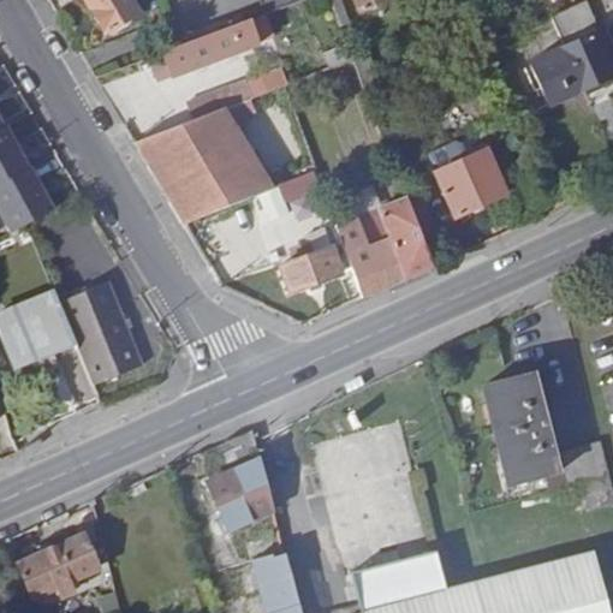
[(87,0),(106,31),(141,11),(134,0),(87,0)]
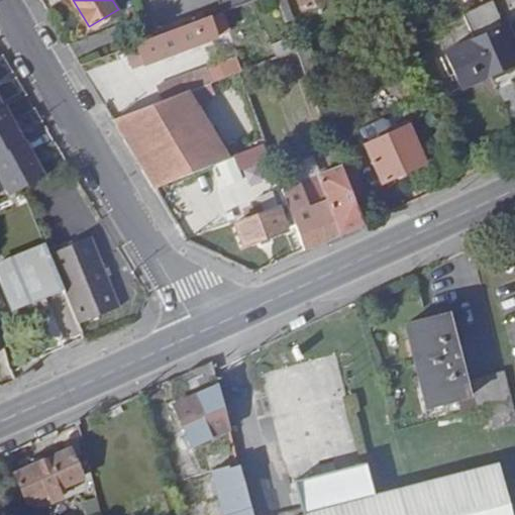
[(514,45),(495,0),(487,0),(464,10),(476,39),(446,52),(460,87),(514,63),(514,45)]
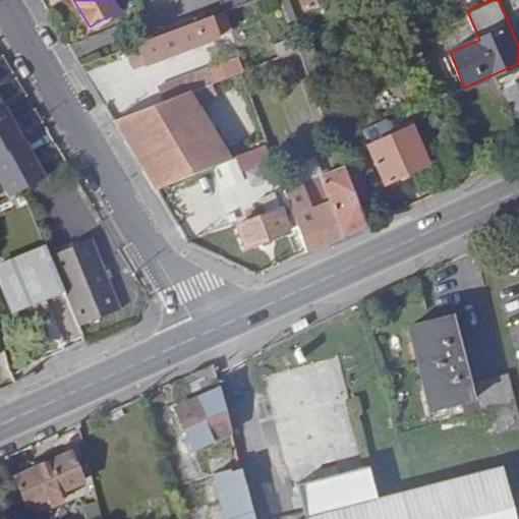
[(256,2),(237,9),(242,23),(262,16),(256,2)]
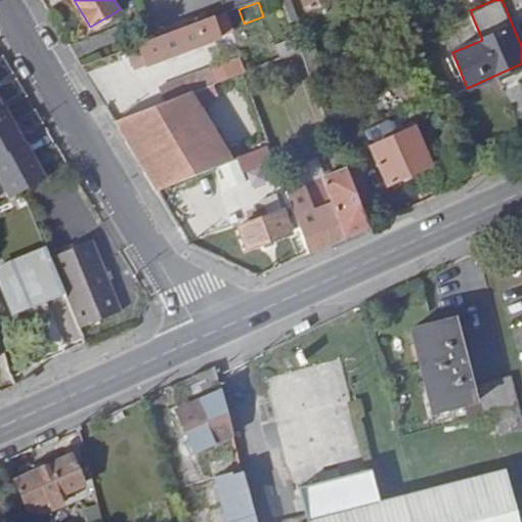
[(212,18),(127,49),(134,69),(219,39),(212,18)]
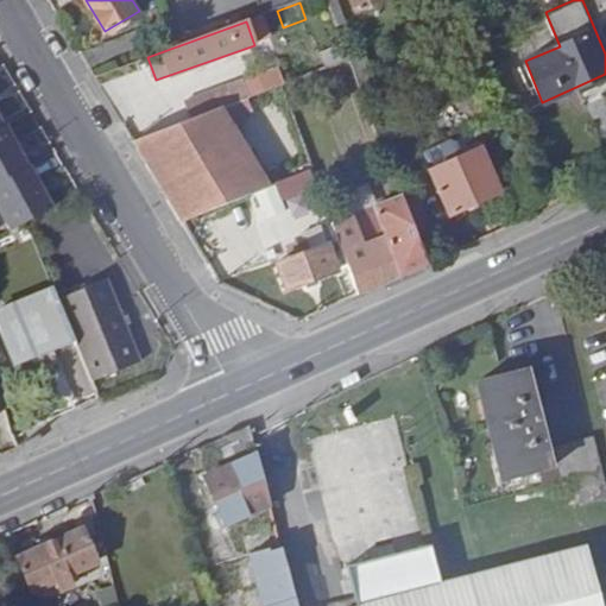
[(343,42),(324,52),(332,67),(352,57),(343,42)]
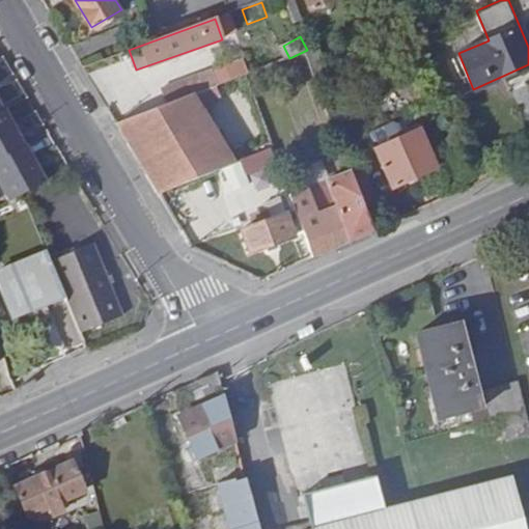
[(162,86),(168,101),(207,87),(220,82),(214,66),(162,86)]
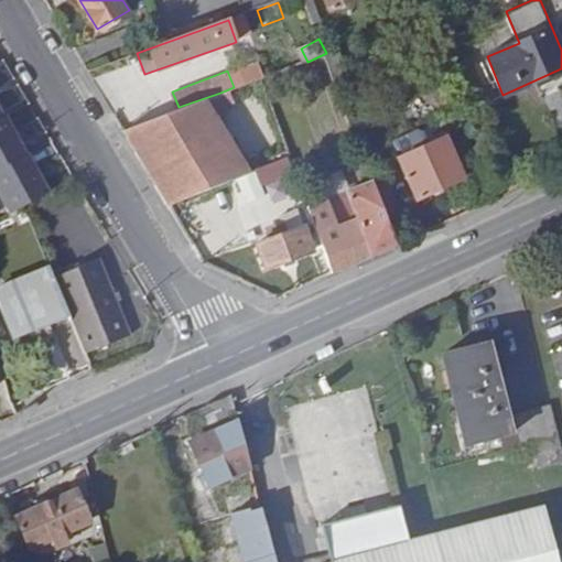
[(179,107),(125,128),(170,205),(249,171),(220,93),(179,107)]
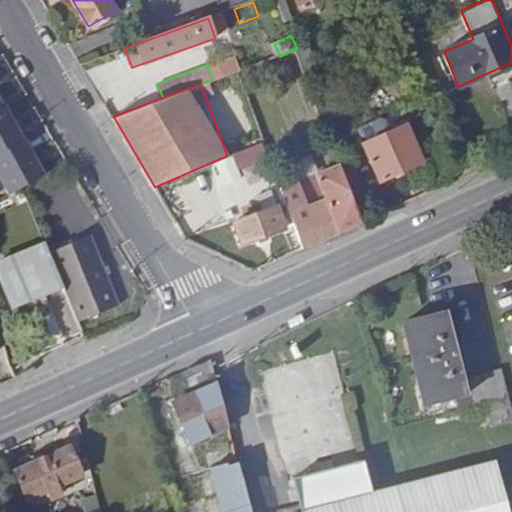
[(0,105),(0,151),(25,138),(5,102),(3,103),(0,105)]
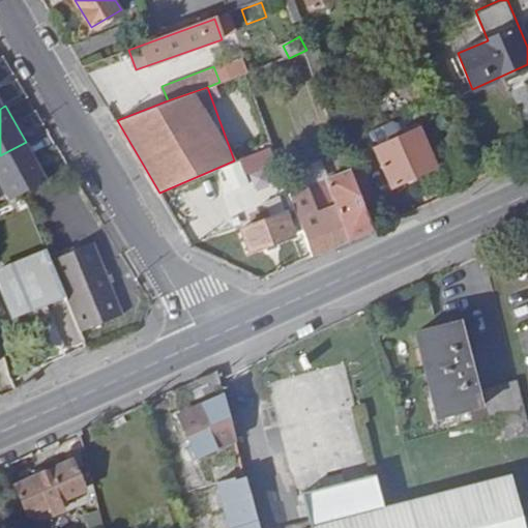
[(417,126),(375,145),(390,184),(434,165),(417,126)]
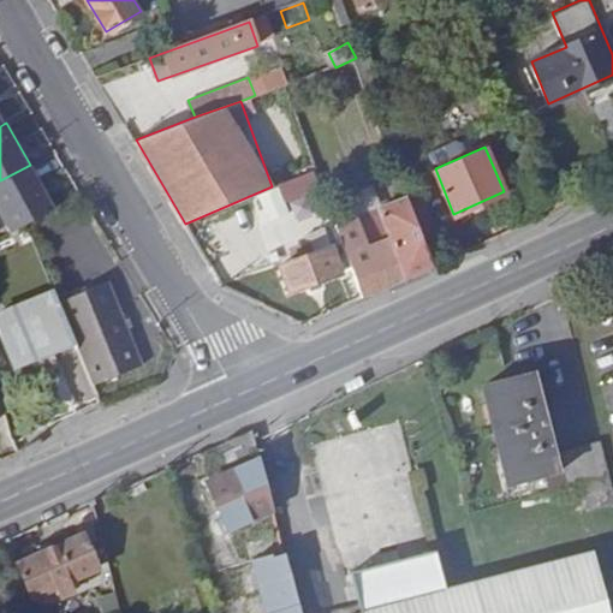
[(30,165),(0,180),(0,208),(11,230),(55,207),(31,164),(30,165)]
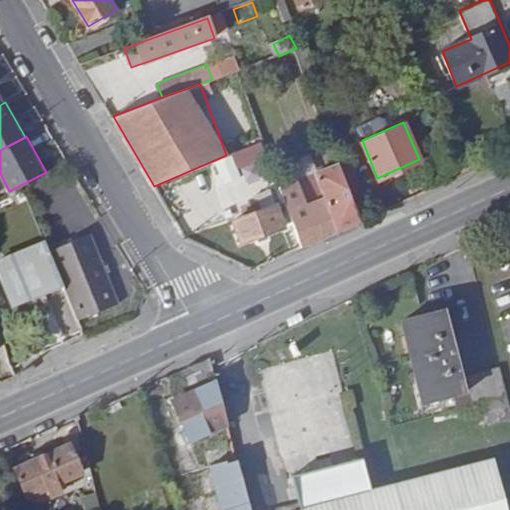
[(251,145),(229,154),(233,164),(255,154),(251,145)]
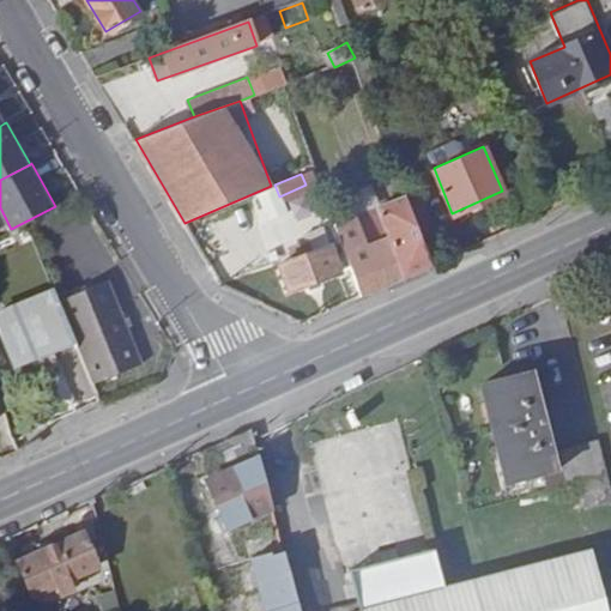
[(321,188),(361,295),(430,264),(404,193),(354,213),(348,195),(334,200),(330,185),(321,188)]
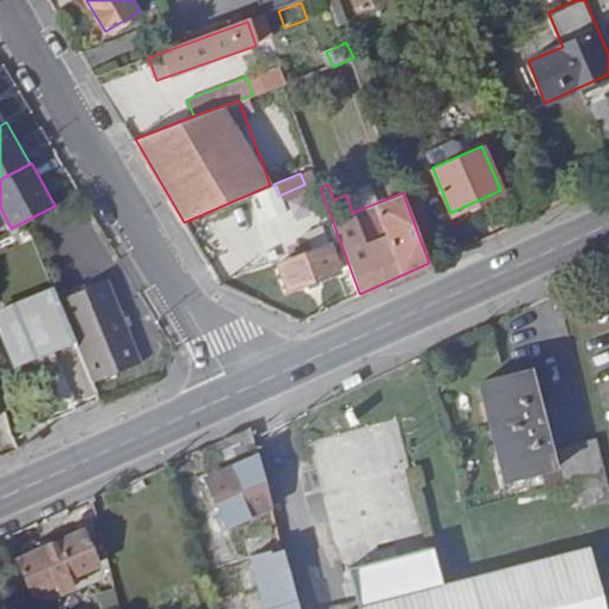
[(277,263),(288,289),(339,270),(328,244),(327,245),(324,235),(315,238),(318,247),(277,263)]
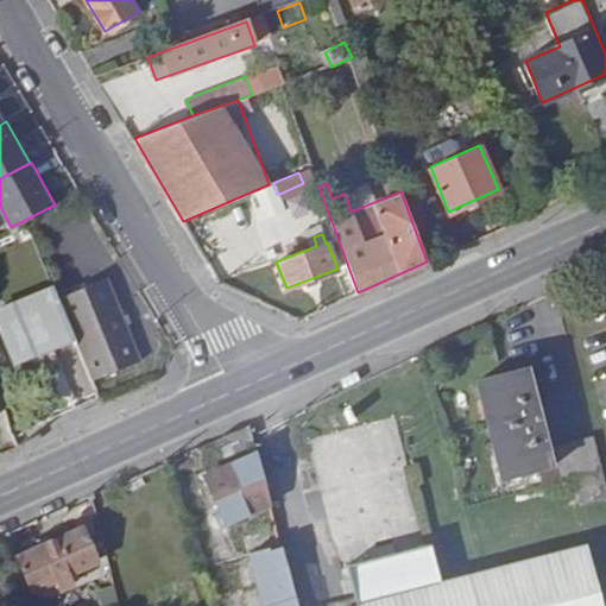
[(76,338),(93,378),(143,358),(107,276),(58,296),(74,333),(76,338)]
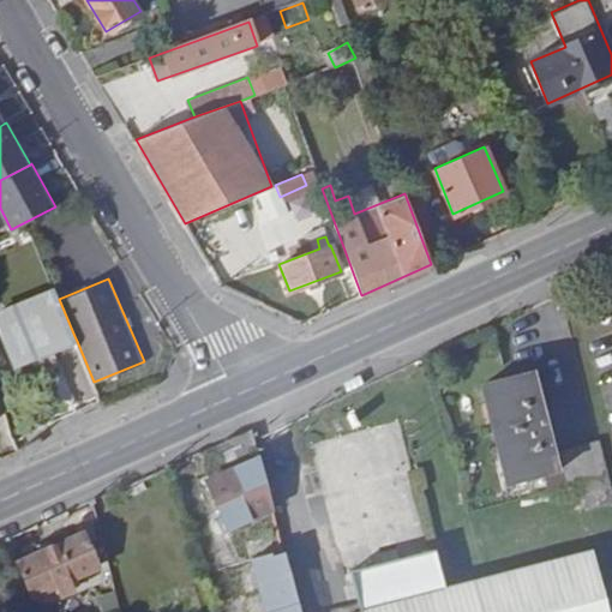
[(75,336),(59,299),(55,288),(0,309),(0,324),(13,359),(47,347),(75,336)]
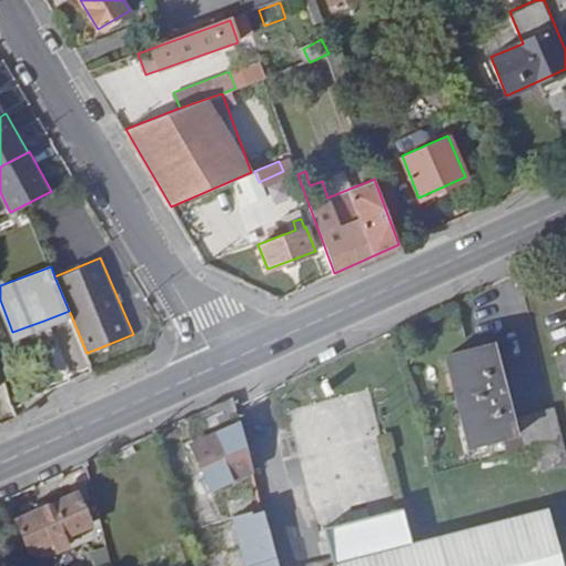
[(69,311),(43,321),(46,326),(71,315),(69,311)]
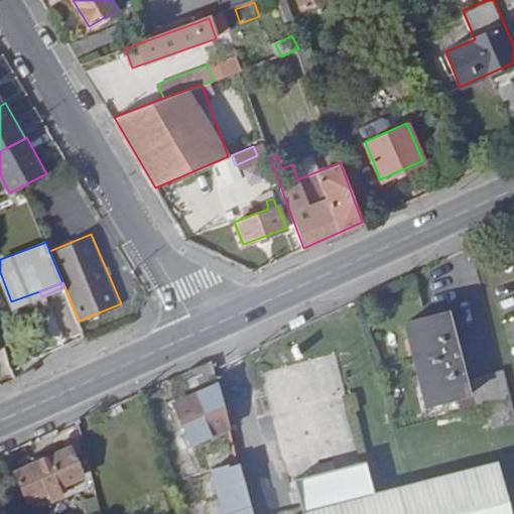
[(466,379),(447,311),(406,323),(427,404),(469,394),(466,379)]
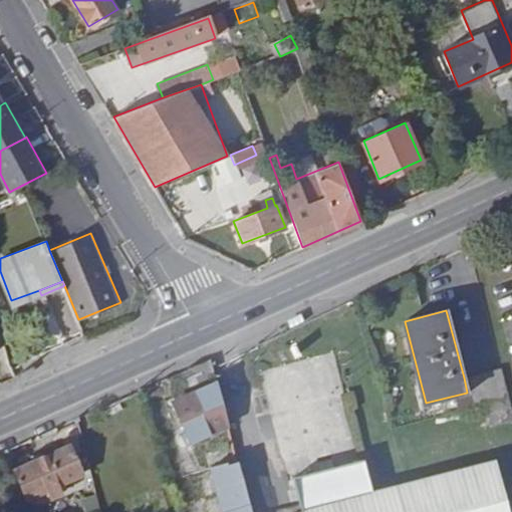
[(510,395),(503,367),(464,377),(467,393),(471,406),(485,402),(510,395)]
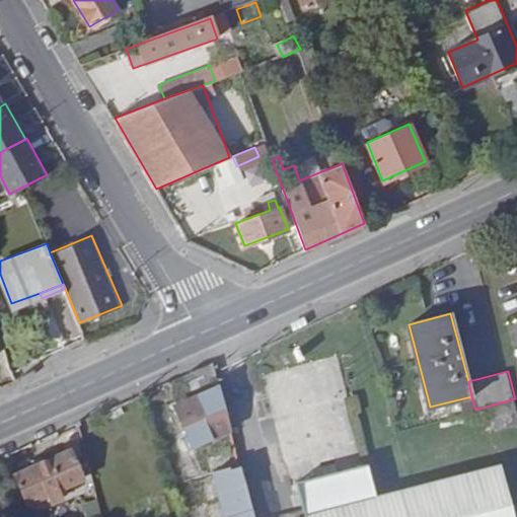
[(232,429),(223,396),(220,384),(175,405),(194,446),(232,429)]
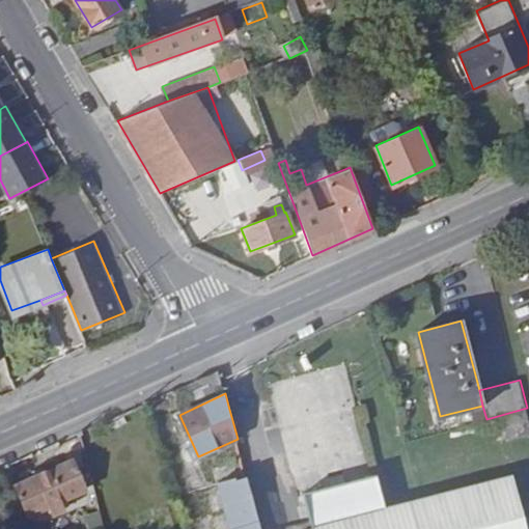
[(528,413),(527,408),(501,415),(508,440),(528,435),(528,413)]
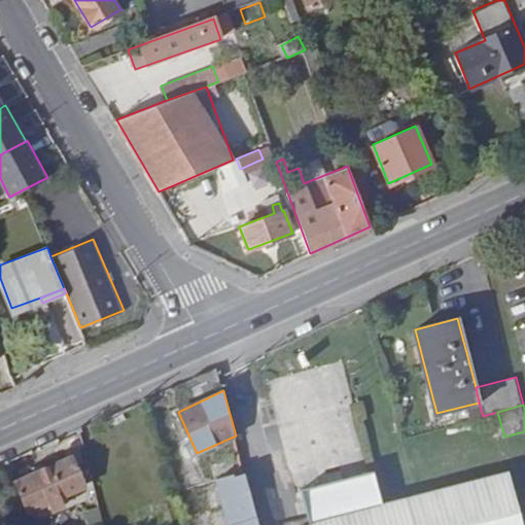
[(60,496),(86,485),(73,456),(15,482),(29,511),(50,501),(54,510),(64,505),(60,496)]
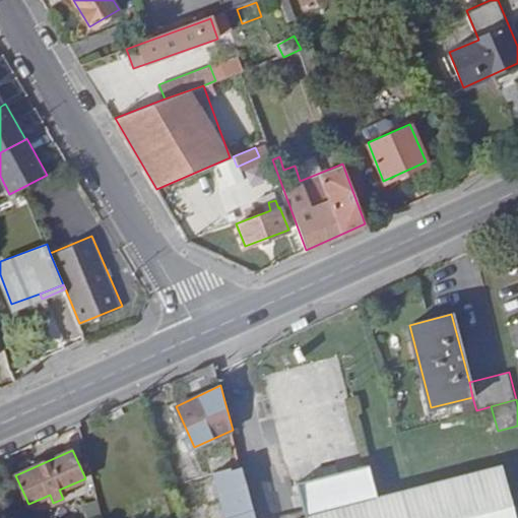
[(378,497),(369,464),(299,482),(307,516),(378,497)]
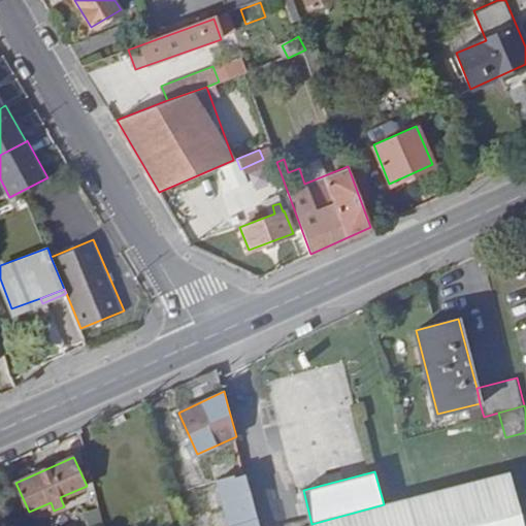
[(260,525),(245,472),(235,477),(234,474),(217,479),(229,524),(228,525),(260,525)]
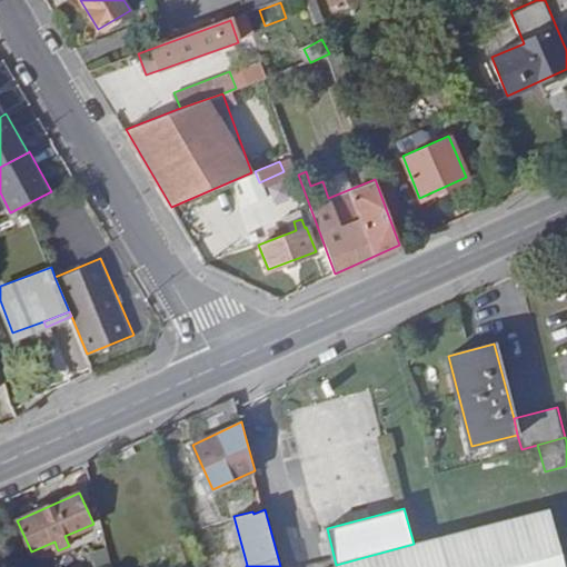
[(563,566),(548,509),(414,544),(336,565),(336,566),(563,566)]
